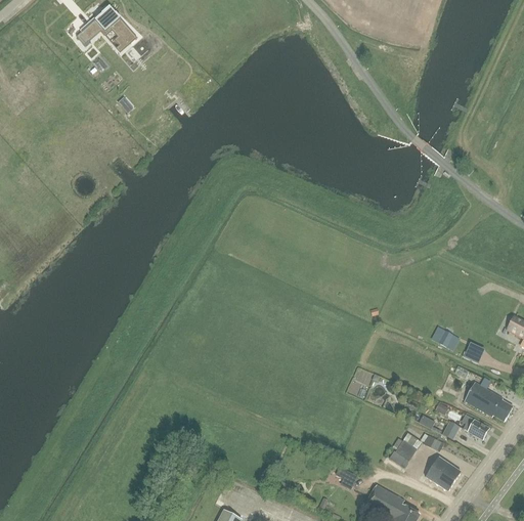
[(99,13),(91,20),(99,31),(102,34),(113,26),(119,34),(114,39),(121,48),(129,41),(130,42),(133,38),(134,37),(135,39),(136,37),(120,18),(120,17),(115,11),(115,12),(108,5),(102,10),(99,13)]
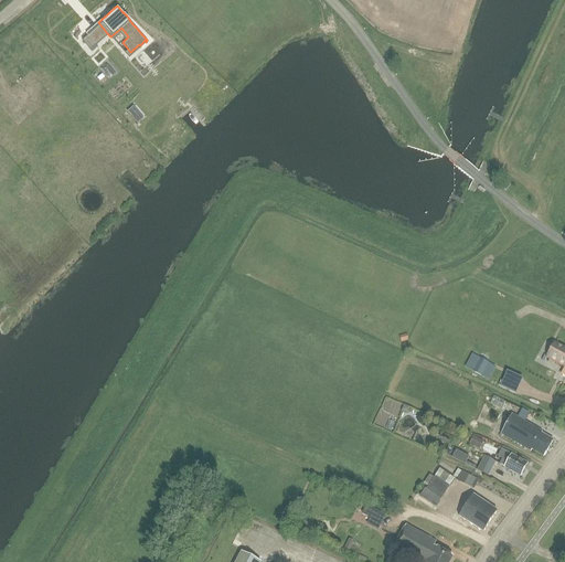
[(87,33),(81,39),(89,49),(96,43),(87,33)]
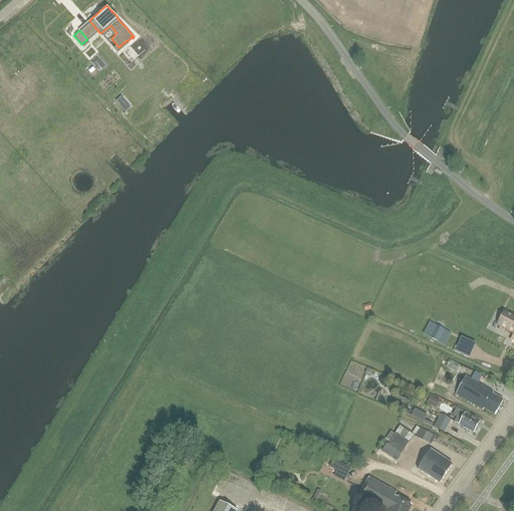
[(125,99),(120,103),(125,109),(131,105),(125,99)]
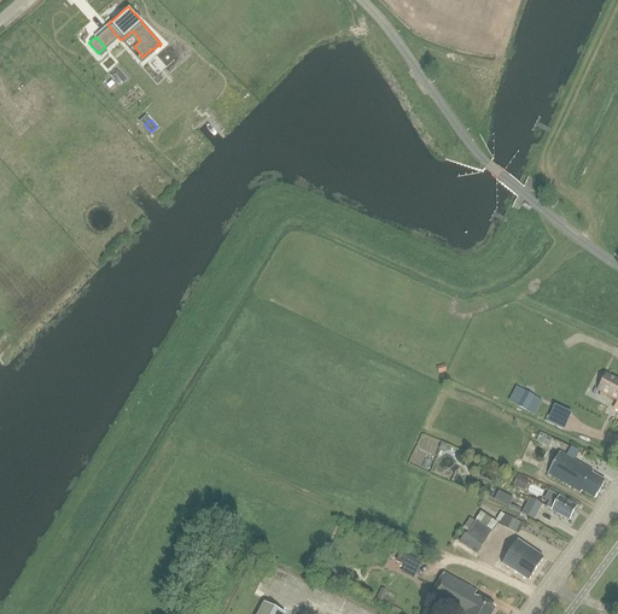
[(617,378),(607,373),(600,387),(617,396),(617,399),(614,407),(617,408),(617,378)]
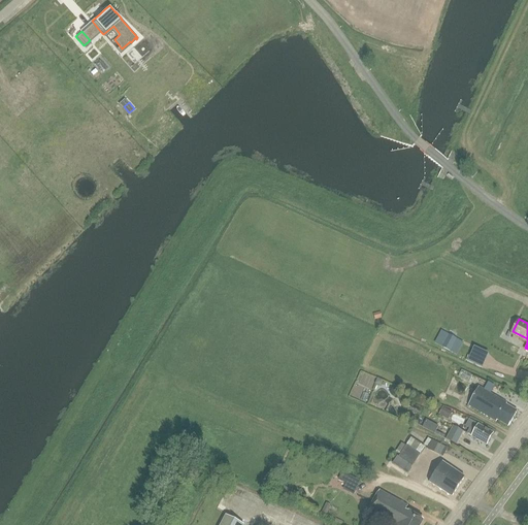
[(456,337),(447,332),(440,343),(451,349),(456,337)]
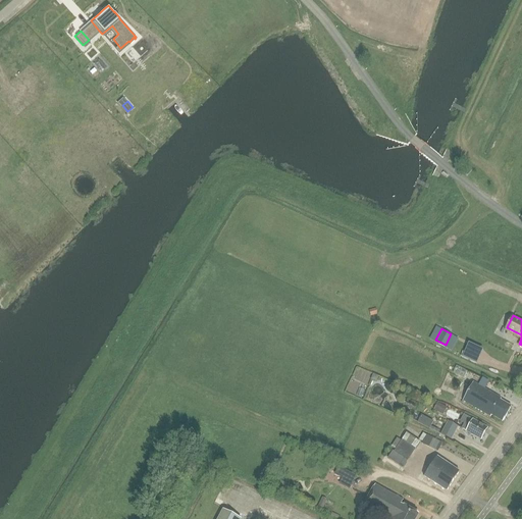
[(482,375),(478,382),(484,386),(488,379),(482,375)]
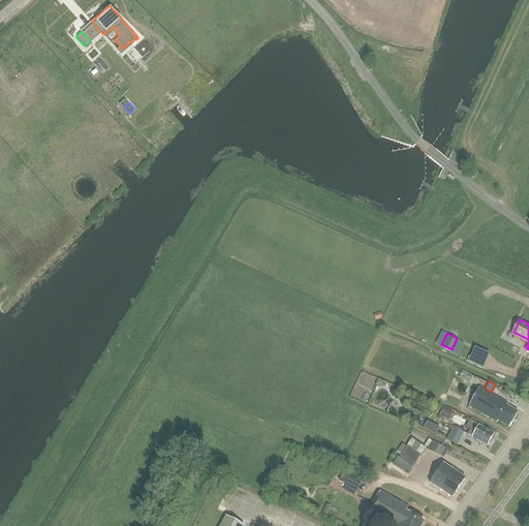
[(509,425),(518,409),(507,403),(507,402),(491,392),(485,388),(479,385),(469,404),(497,421),(498,419),(509,425)]
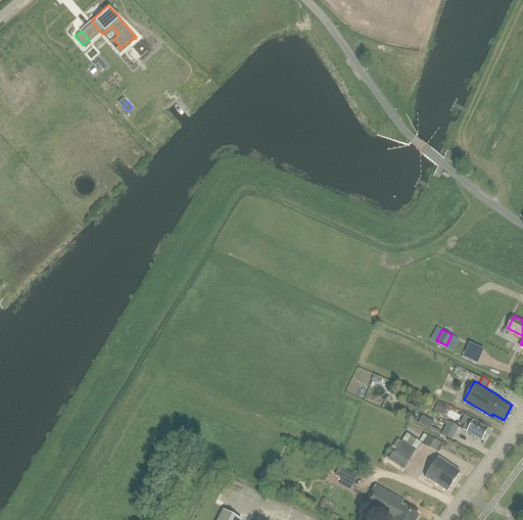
[(445,413),(448,407),(439,402),(436,408),(445,413)]
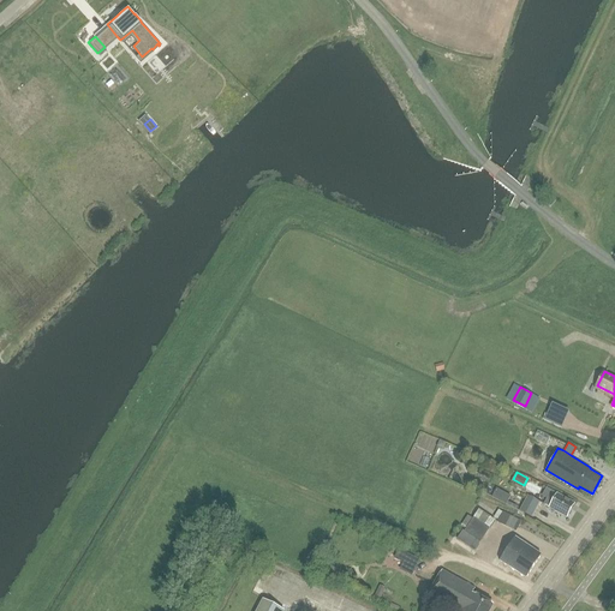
[(494,484),(490,495),(506,499),(509,489),(494,484)]
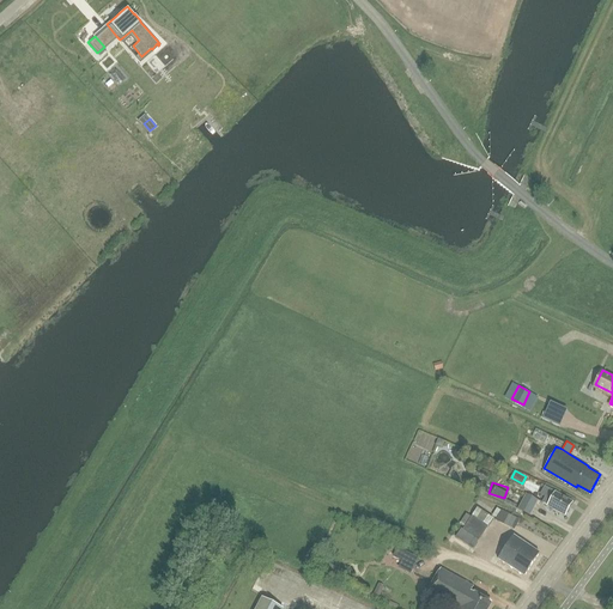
[(564,513),(572,499),(556,489),(554,491),(545,485),(540,492),(545,494),(542,500),(547,504),(564,513)]
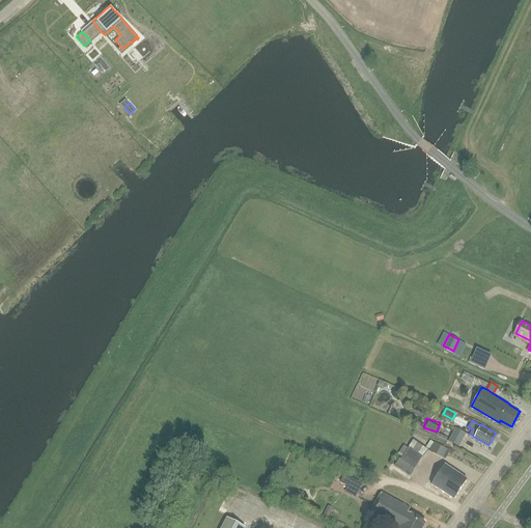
[(455,425),(448,439),(458,444),(466,432),(455,425)]
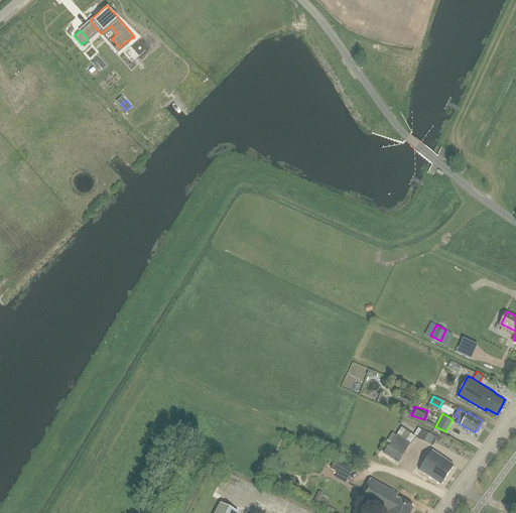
[(398,461),(415,435),(401,426),(389,444),(388,443),(383,451),(398,461)]
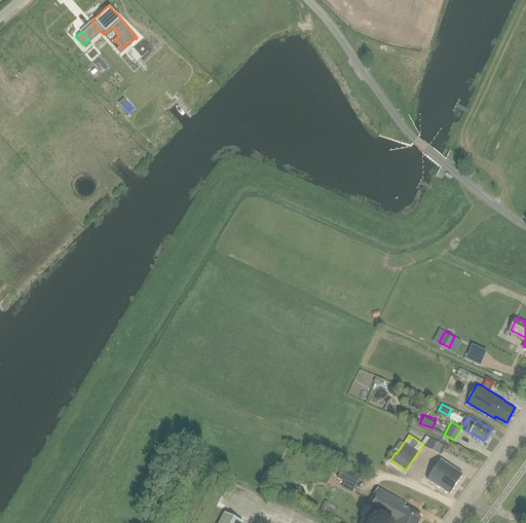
[(429,436),(425,445),(441,452),(446,444),(429,436)]
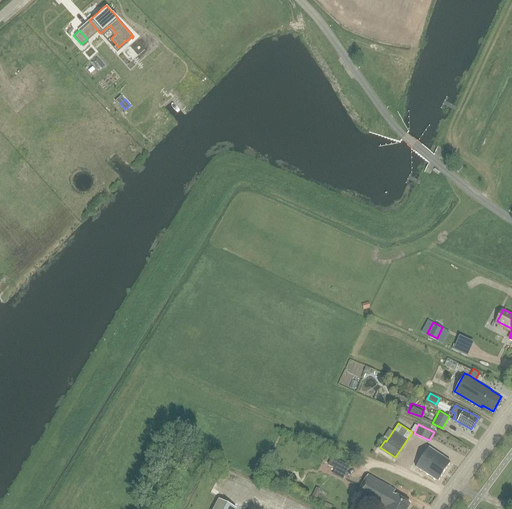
[(438,480),(450,460),(429,446),(416,465),(438,480)]
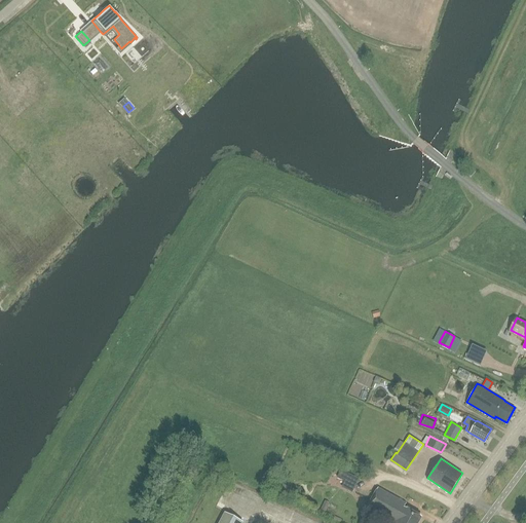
[(417,522),(421,516),(404,506),(406,501),(378,486),(366,508),(391,522),(417,522)]
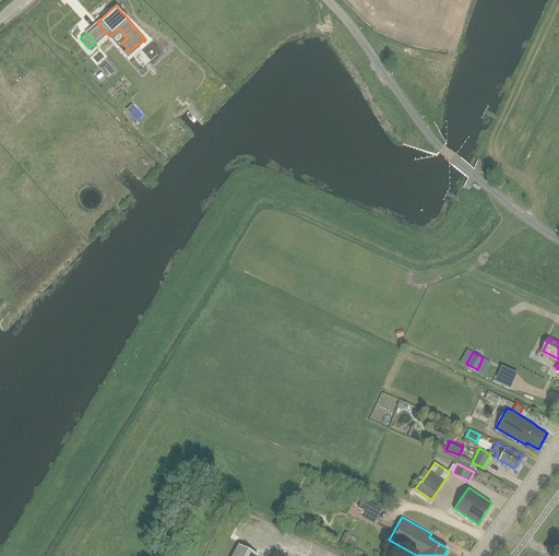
[(239,543),(233,555),(257,555),(259,553),(239,543)]
